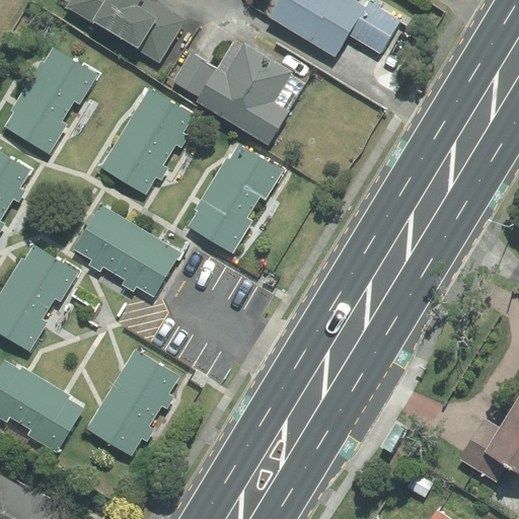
[(56,0),(56,2),(164,65),(188,25),(143,0),(56,0)]
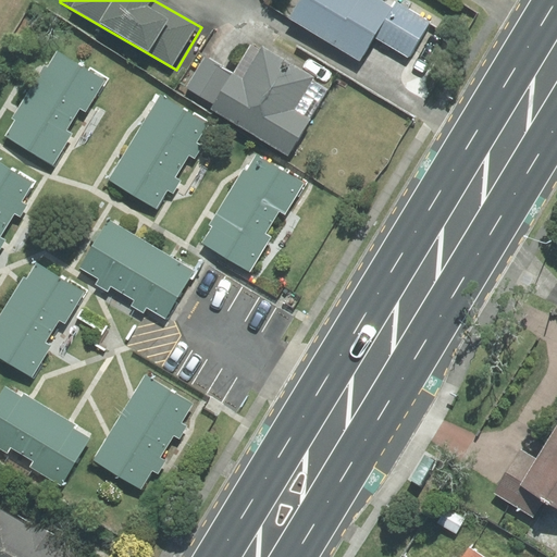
[(370,0),(296,0),(286,17),(359,61),(373,37),(407,57),(429,20),(396,0),(385,0),(382,7),(370,0)]
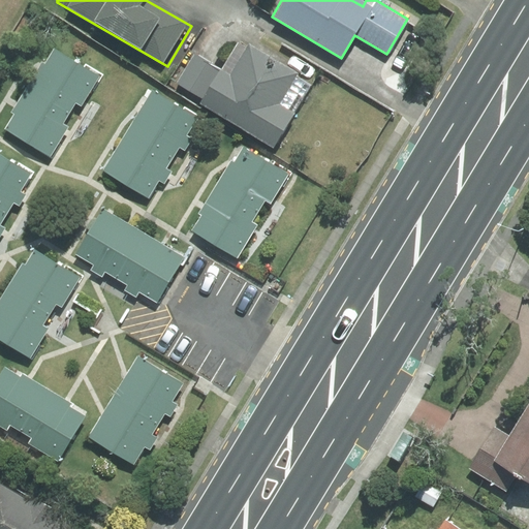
[(190,56),(172,86),(275,148),(312,85),(240,40),(219,73),(190,56)]
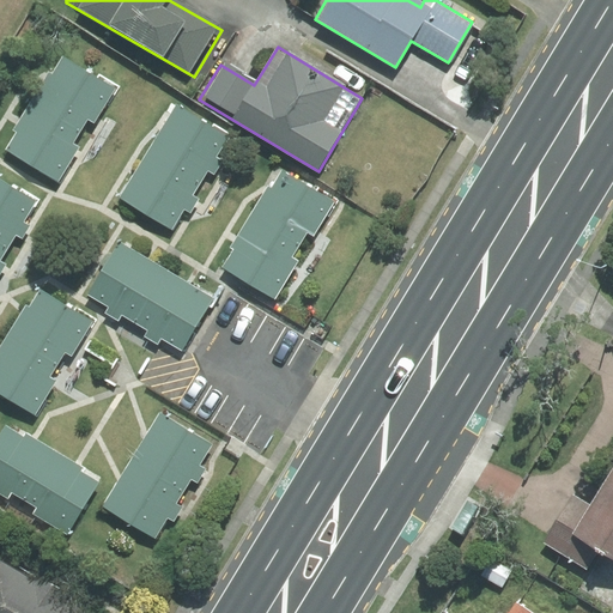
[(8,147),(61,181),(82,149),(77,145),(92,120),(98,123),(117,92),(65,59),(8,147)]
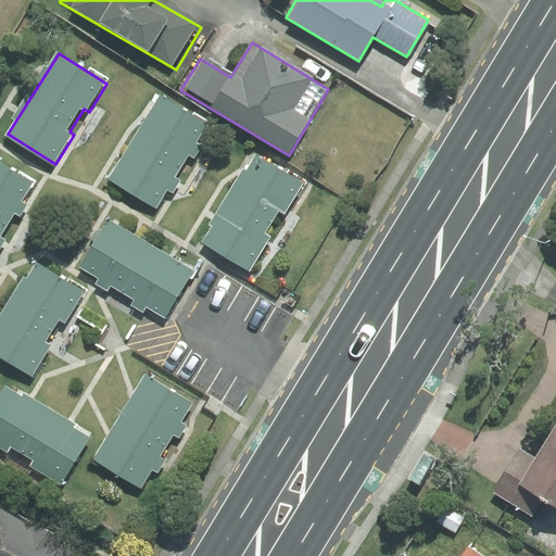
[(175,194),(182,181),(177,178),(189,156),(196,160),(203,146),(197,141),(207,123),(160,95),(108,185),(155,213),(168,191),(175,194)]
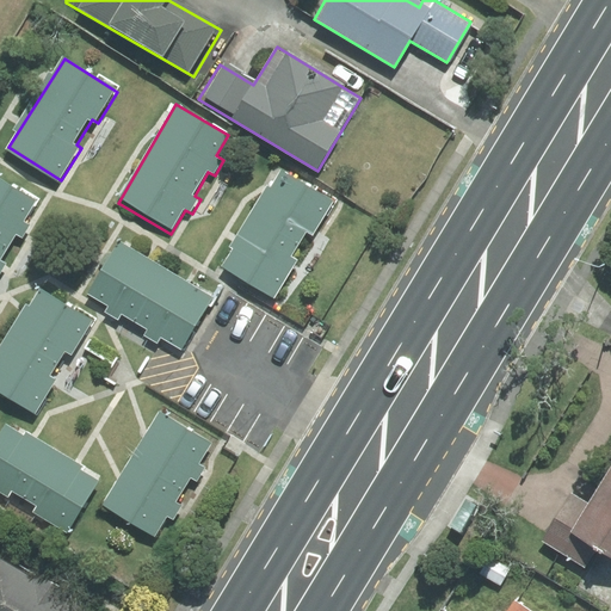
[(223,266),(275,300),(296,267),(291,264),(307,239),(312,242),(332,211),(279,178),(223,266)]
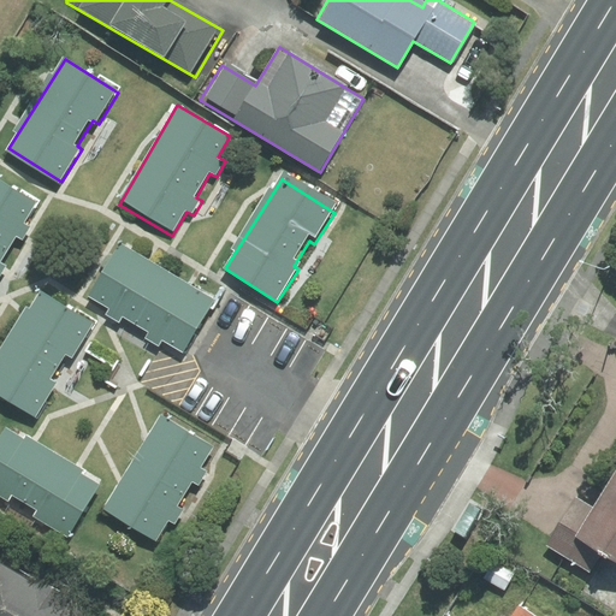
[(0,276),(1,277),(10,262),(3,259),(17,235),(23,238),(33,223),(25,218),(34,203),(0,183),(0,276)]
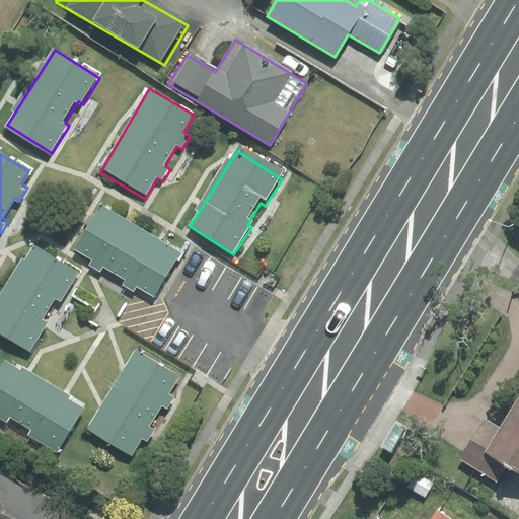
[(179,255),(99,209),(74,251),(155,299),(179,255)]
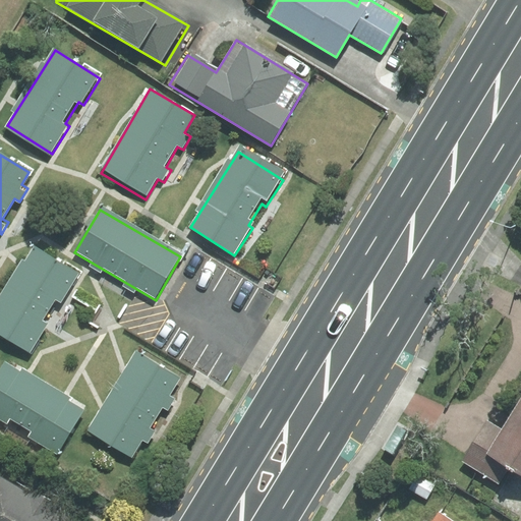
[(0,301),(0,335),(30,354),(47,327),(43,324),(56,302),(61,305),(77,279),(33,250),(0,301)]
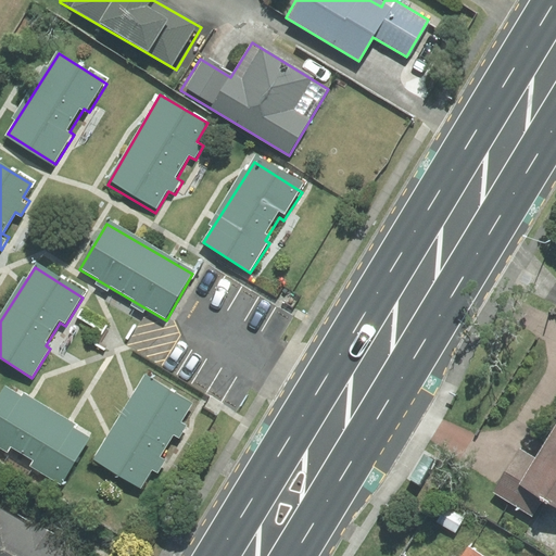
[(158,477),(165,464),(160,460),(172,439),(178,442),(187,428),(179,424),(191,405),(142,377),(90,467),(138,495),(151,474),(158,477)]
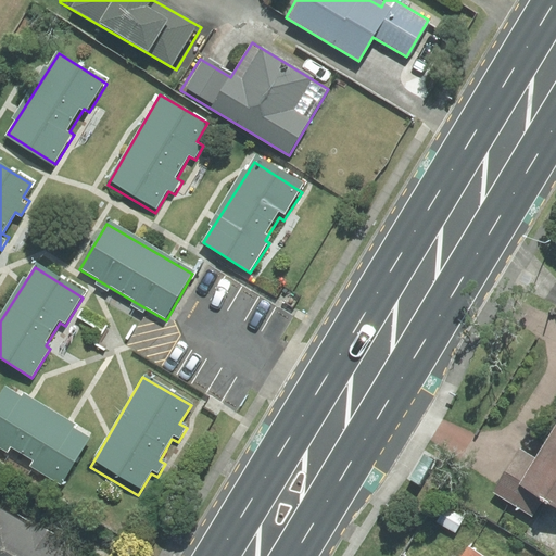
[(9,387),(0,400),(0,452),(59,493),(92,443),(9,387)]
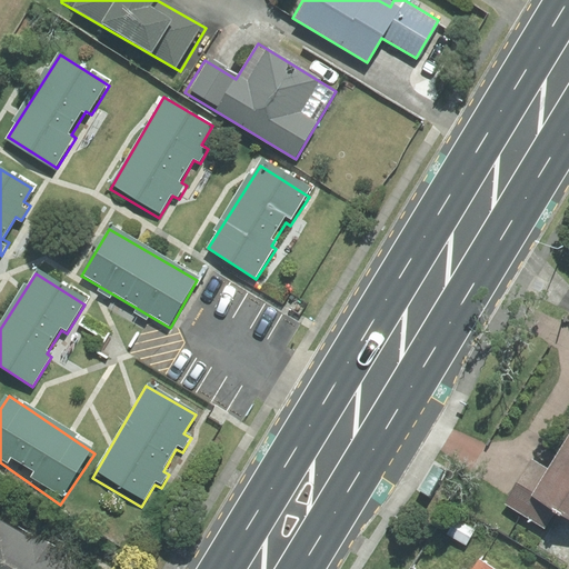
[(568,520),(568,433),(546,469),(528,458),(498,503),(541,532),(555,511),(568,520)]
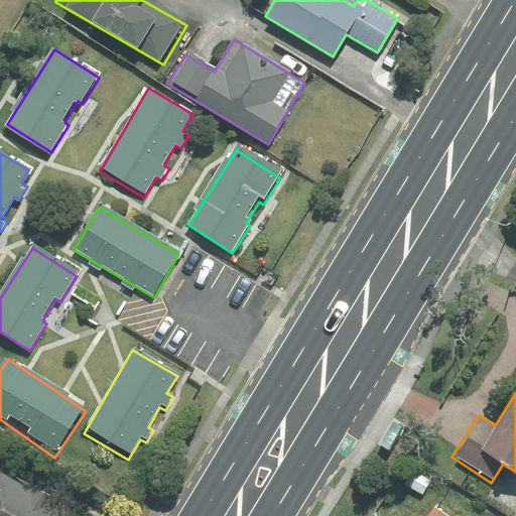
[(74,515),(0,470),(0,515),(74,515)]
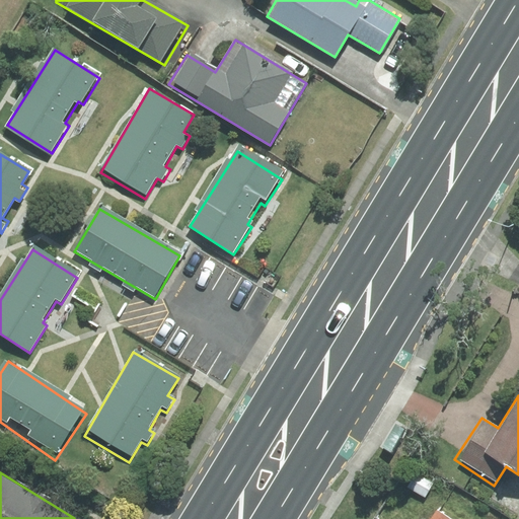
[(452,518),(436,508),(428,518),(452,518)]
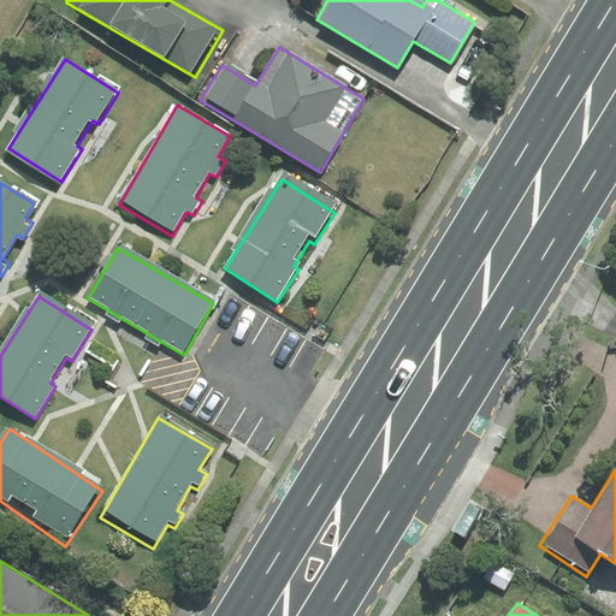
All buildings are outlined.
